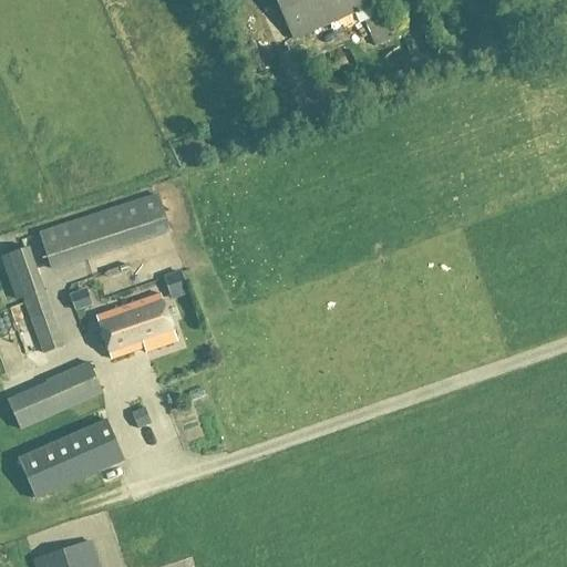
[(275,0),(292,38),(328,22),(352,11),(358,24),(363,22),(375,48),(395,39),(378,0),(275,0)]
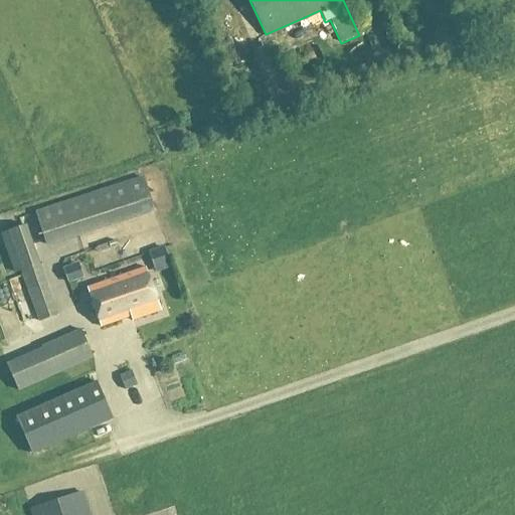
[(152,207),(141,176),(36,211),(47,243),(152,207)]
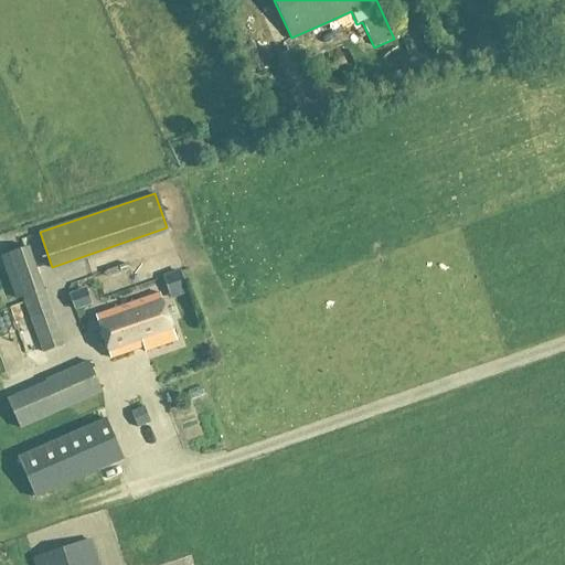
[(62,344),(28,247),(1,257),(16,300),(23,297),(43,352),(62,344)]
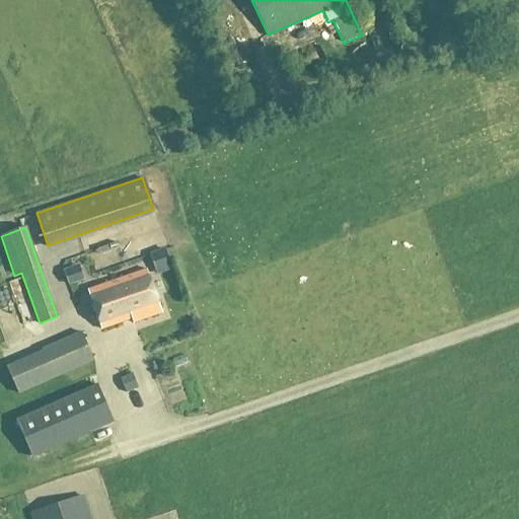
[(161,272),(174,267),(168,248),(155,252),(161,272)]
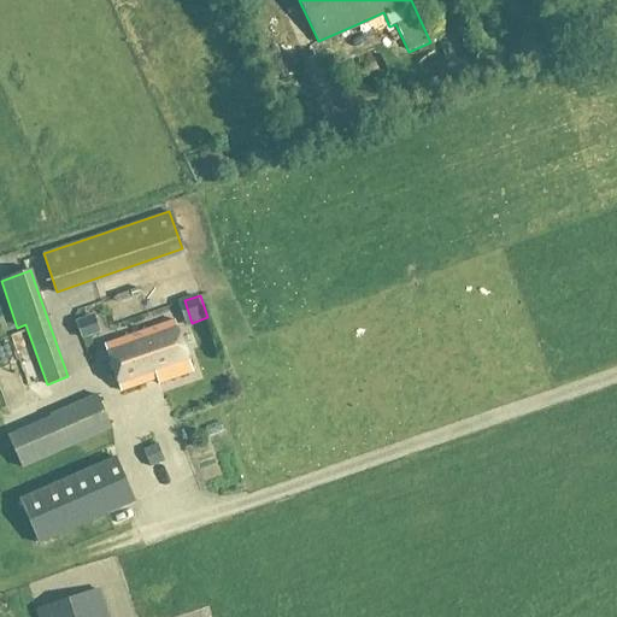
[(157,380),(158,383),(192,372),(175,322),(104,345),(119,392),(157,380)]
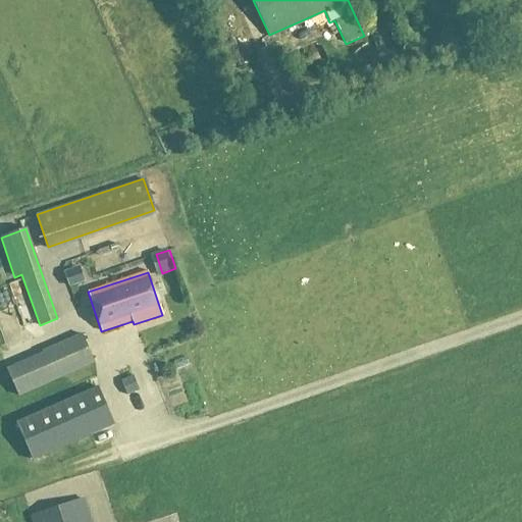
[(18,397),(55,380),(94,363),(82,335),(6,368),(18,397)]
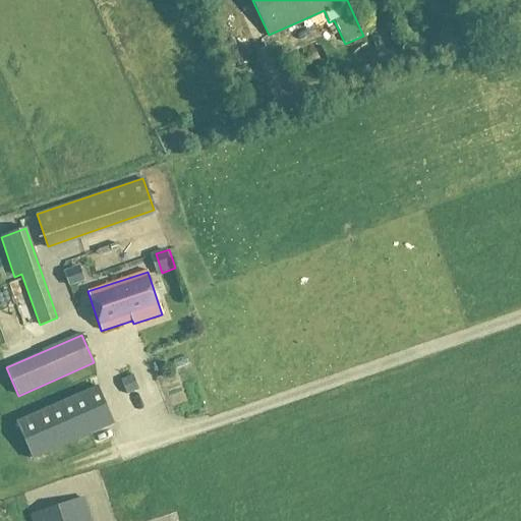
[(132,393),(142,388),(136,374),(125,381),(132,393)]
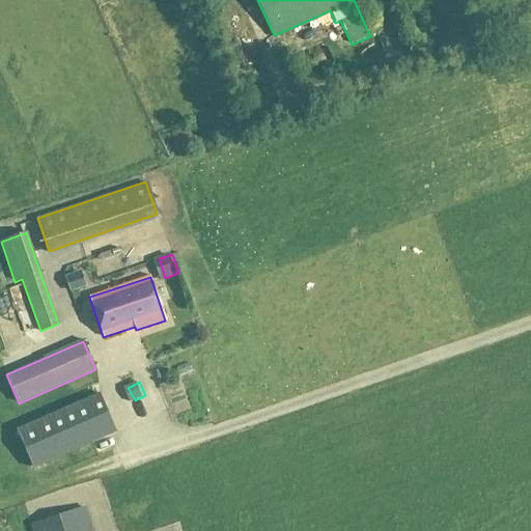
[(17,431),(33,468),(115,431),(99,395),(17,431)]
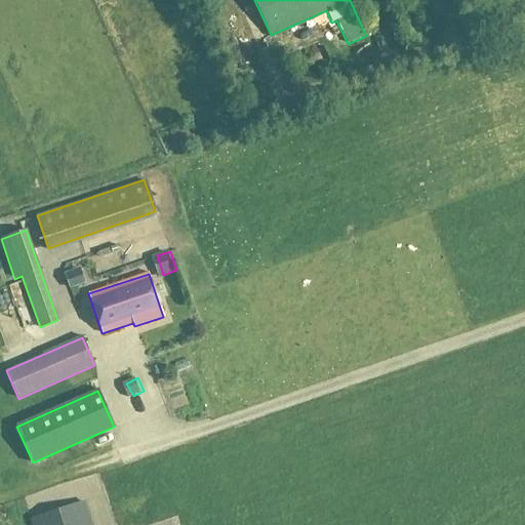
[(91,524),(84,501),(32,520),(33,524),(91,524)]
